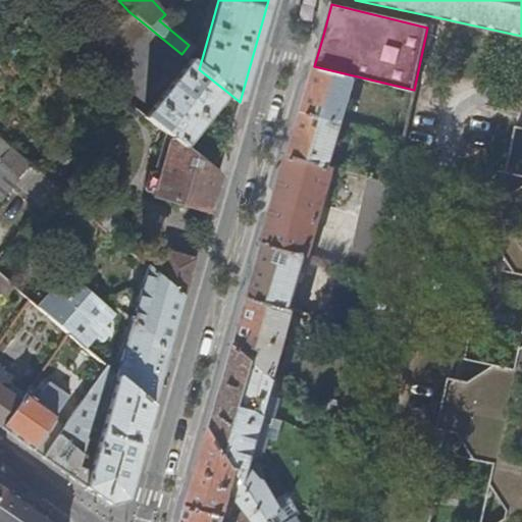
[(73,60),(96,77),(149,28),(128,11),(73,60)]
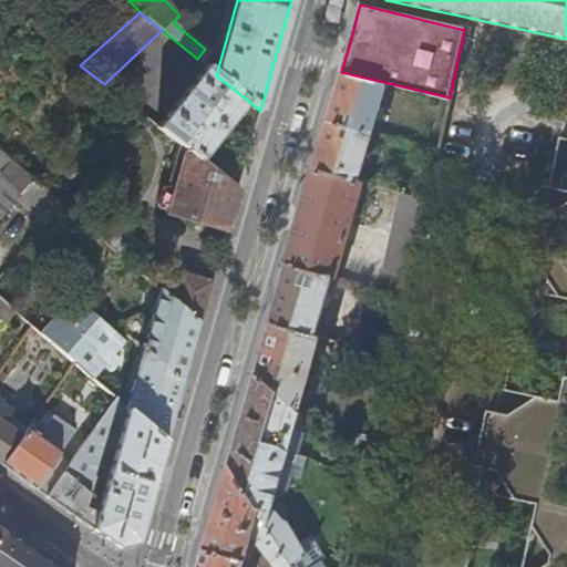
[(186,150),(200,162),(248,101),(216,75),(206,66),(157,127),(186,150)]
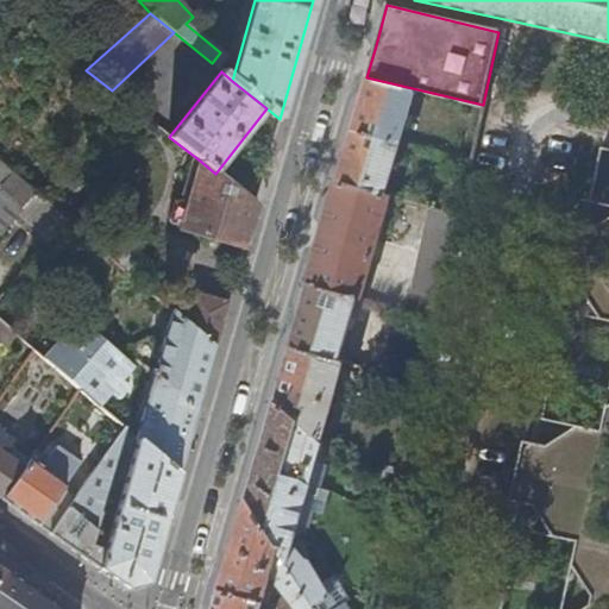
[(358,108),(351,131),(400,144),(414,93),(365,81),(358,108)]
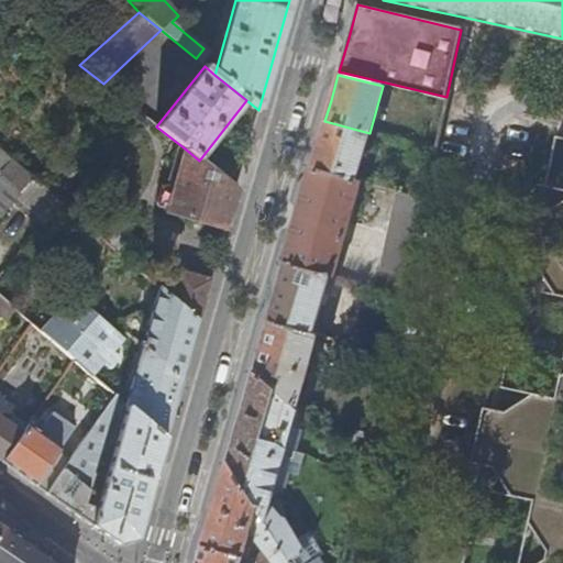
[(316,150),(311,167),(355,180),(368,135),(324,122),(316,150)]
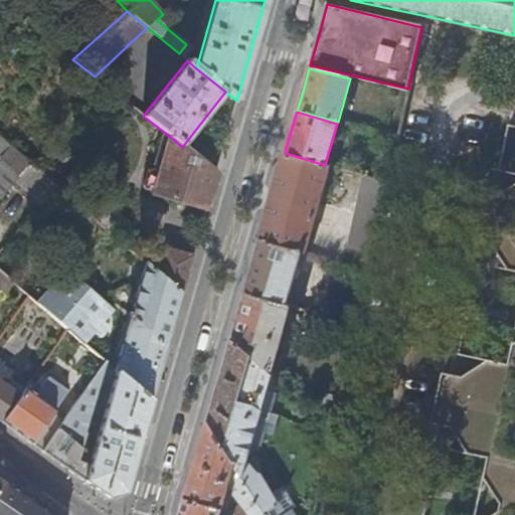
[(514,127),(510,127),(501,170),(514,172),(514,127)]
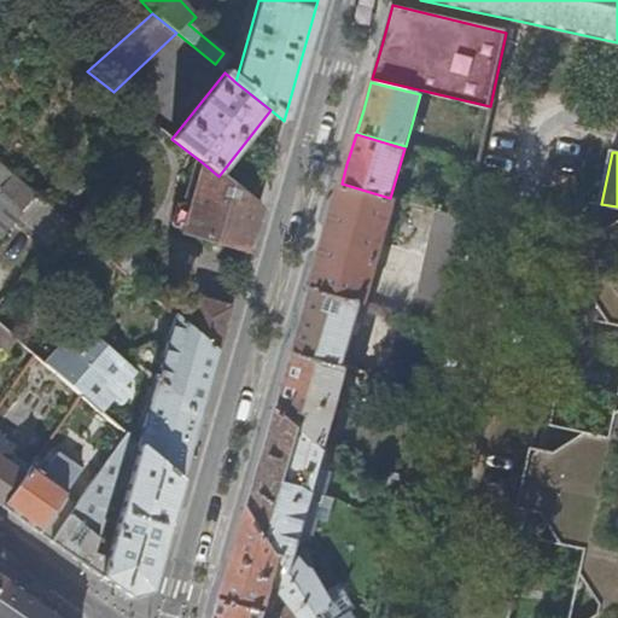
[(0,234),(1,235),(22,211),(1,193),(15,176),(0,163),(0,234)]
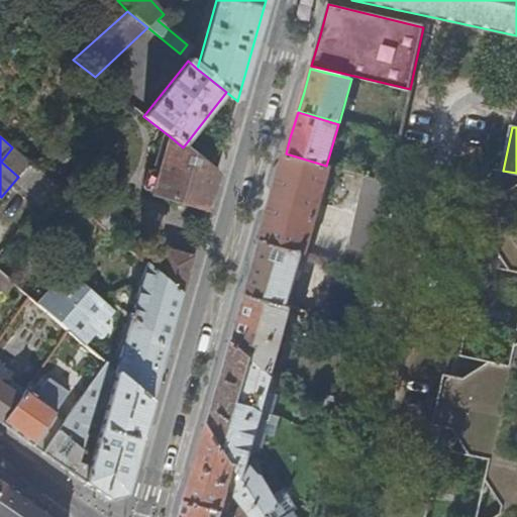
[(151,195),(206,212),(213,188),(217,174),(183,147),(170,136),(160,172),(151,170),(146,174),(142,186),(144,190),(152,192),(151,195)]
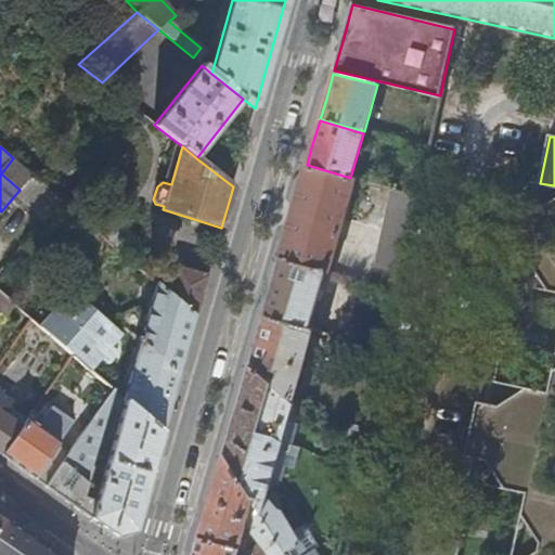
[(20,190),(31,175),(13,158),(1,173),(20,190)]
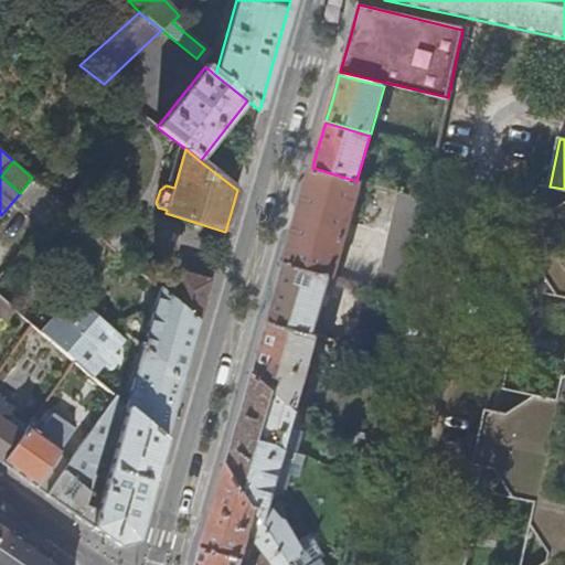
[(311,169),(286,263),(333,277),(359,183),(311,169)]
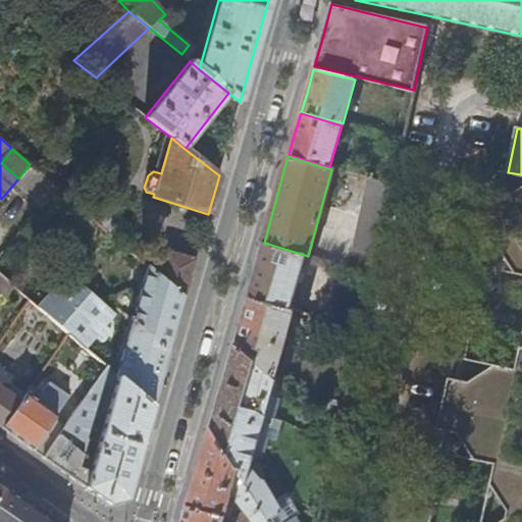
[(39,212),(58,189),(32,166),(12,190),(39,212)]
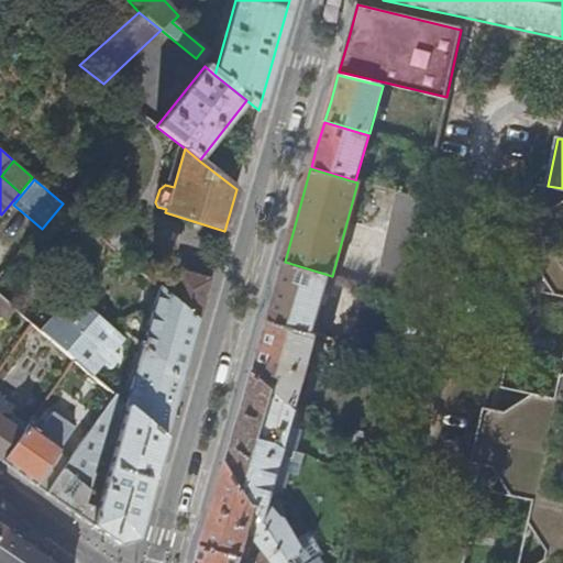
[(396,194),(374,288),(401,297),(422,201),(396,194)]
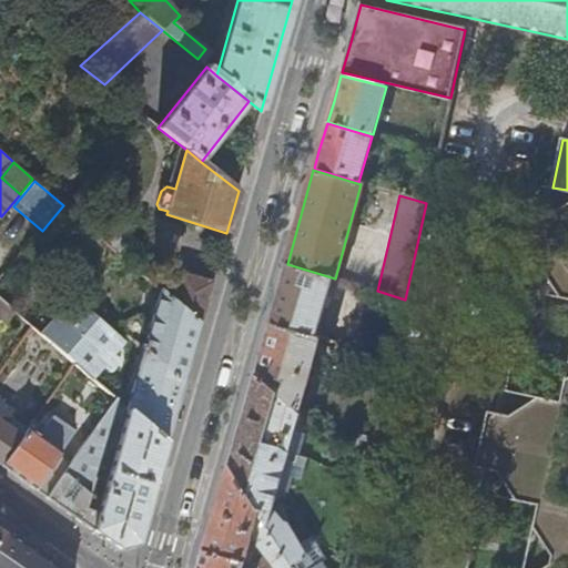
[(567,567),(567,203),(555,213),(531,209),(520,264),(543,270),(563,298),(567,298),(567,377),(566,379),(561,401),(538,396),(510,414),(490,409),(478,466),(499,470),(518,500),(539,504),(535,527),(553,553),(549,565),(544,567),(567,567)]
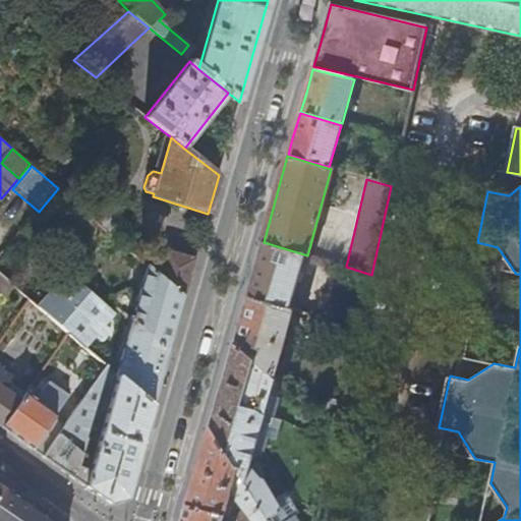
[(255,268),(248,295),(289,307),(291,298),(303,256),(263,245),(255,268)]
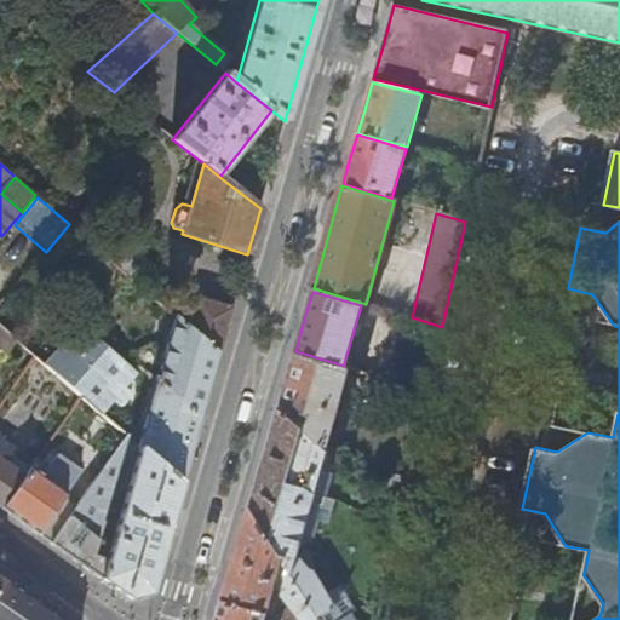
[(191,332),(218,355),(230,311),(200,303),(191,332)]
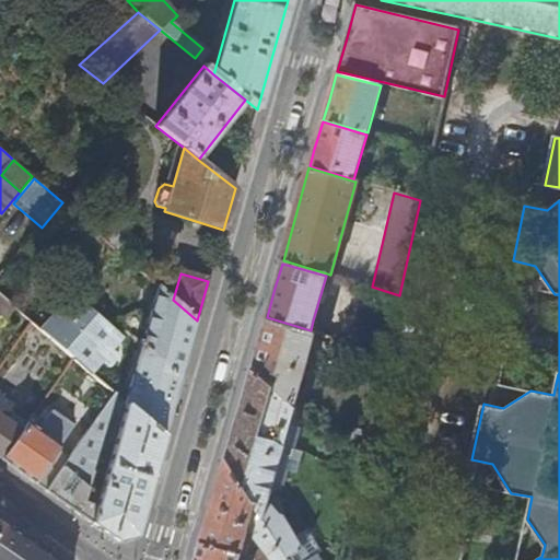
[(141,346),(179,381),(190,343),(197,321),(173,300),(159,287),(141,346)]
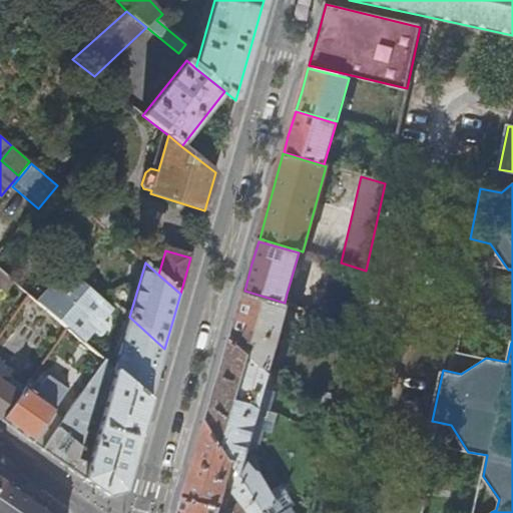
[(512,270),(508,270),(479,264),(461,353),(486,358),(507,362),(511,343),(512,334),(512,270)]
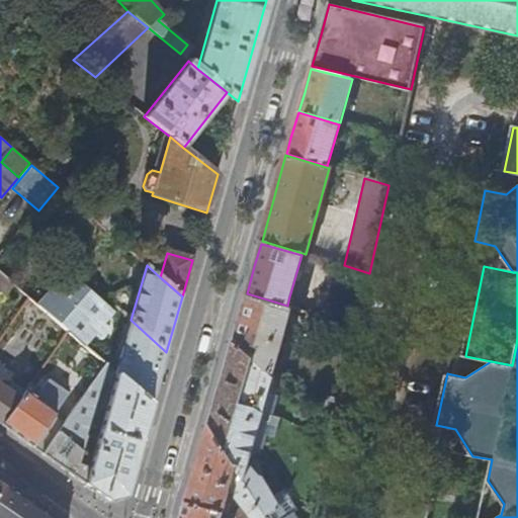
[(38,306),(85,346),(96,334),(101,337),(106,330),(102,326),(110,315),(118,319),(121,312),(115,307),(111,312),(67,273),(38,306)]
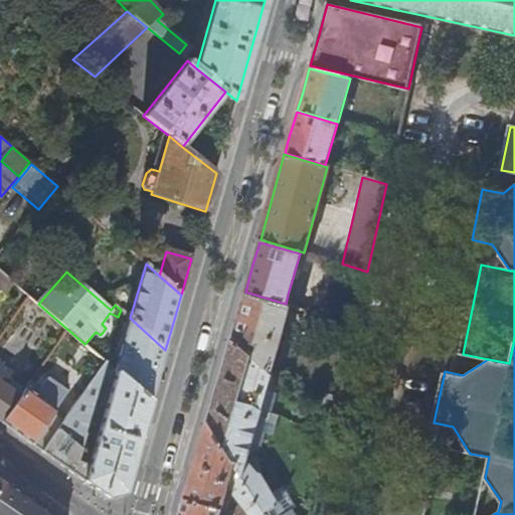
[(238,316),(231,338),(271,373),(290,308),(244,294),(238,316)]
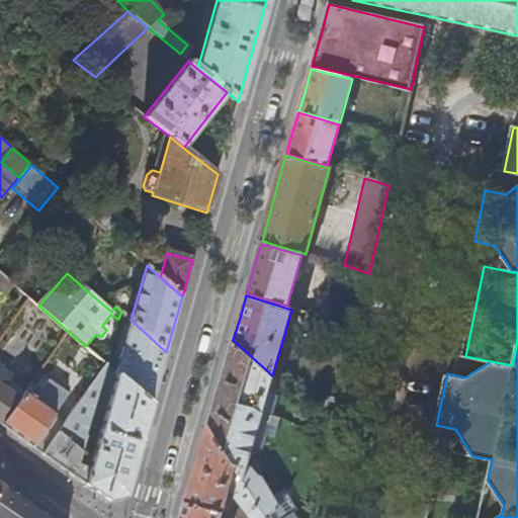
[(289,296),(287,306),(297,310),(299,300),(289,296)]
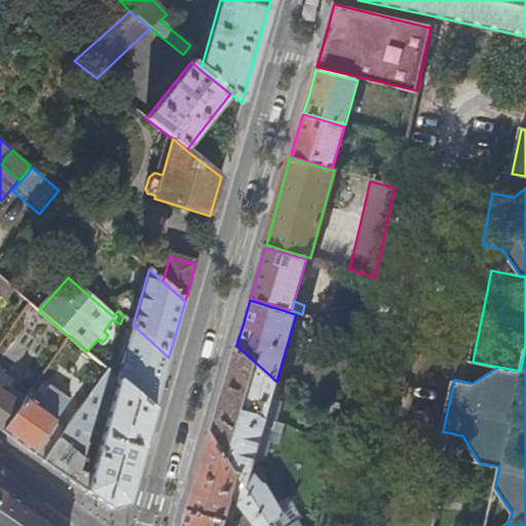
[(117,379),(153,411),(165,369),(168,358),(133,325),(116,378),(117,379)]
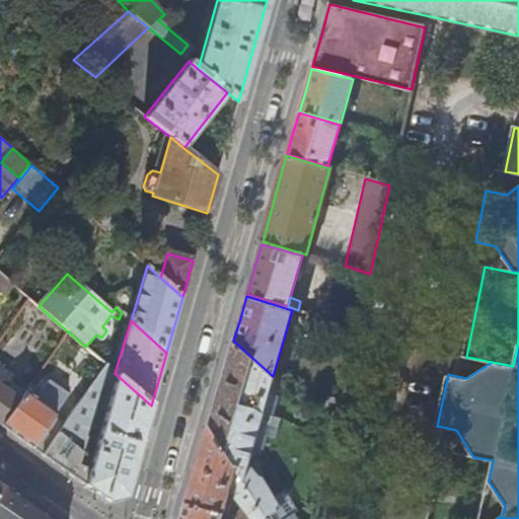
[(261,425),(265,411),(268,399),(275,379),(233,343),(220,386),(208,426),(244,483),(250,461),(261,425)]
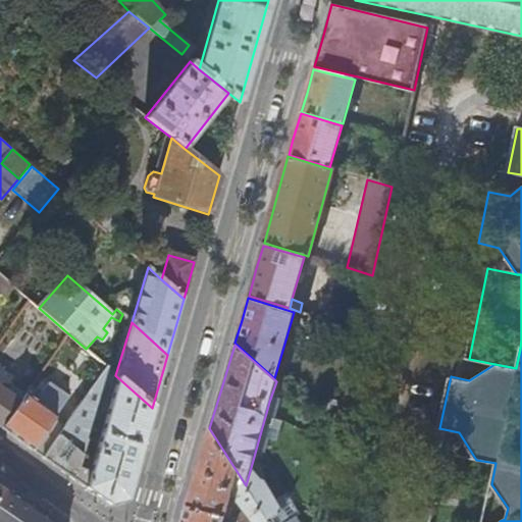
[(64,428),(59,434),(84,455),(109,369),(107,368),(64,428)]
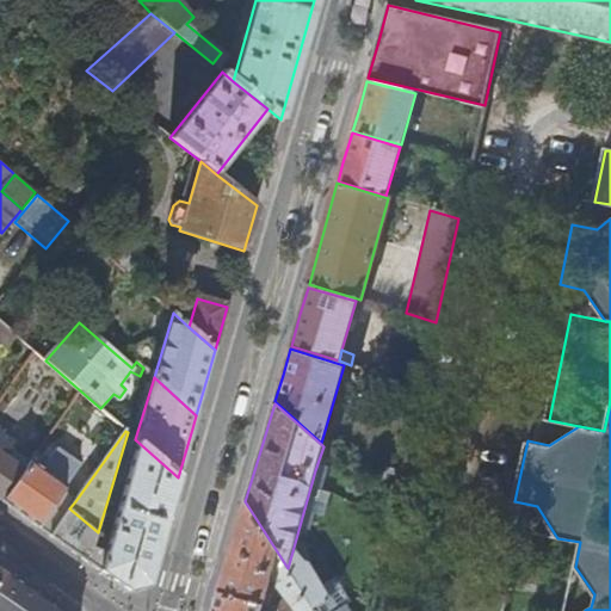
[(0,500),(1,501),(29,462),(14,451),(8,458),(5,456),(14,443),(0,432),(0,500)]
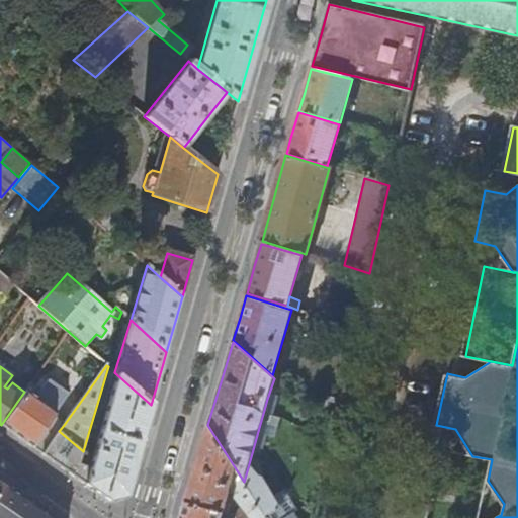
[(86,477),(84,485),(108,501),(124,497),(144,431),(151,405),(115,373),(86,477)]
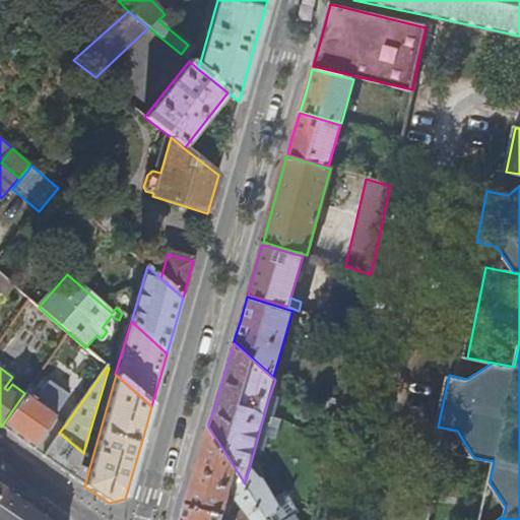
[(274,415),(282,387),(275,380),(268,400),(265,411),(274,415)]
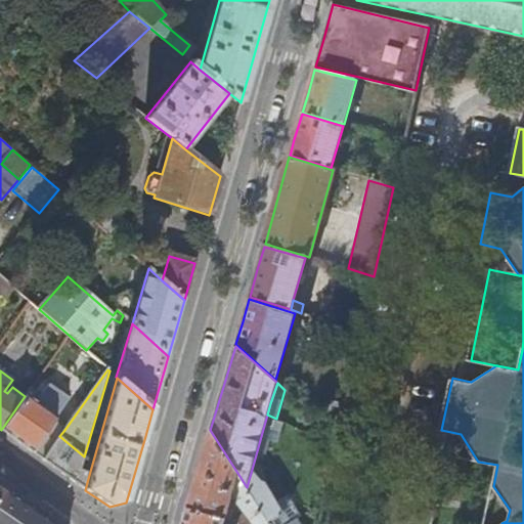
[(16,441),(43,461),(59,436),(64,430),(53,422),(69,400),(48,385),(40,395),(30,388),(25,396),(1,430),(16,441)]
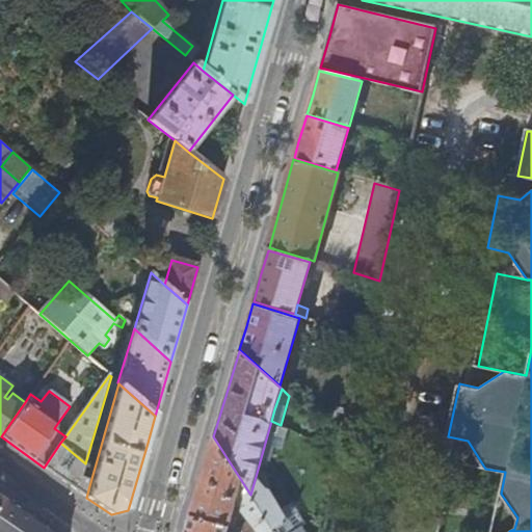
[(276,439),(267,435),(257,473),(266,475),(276,439)]
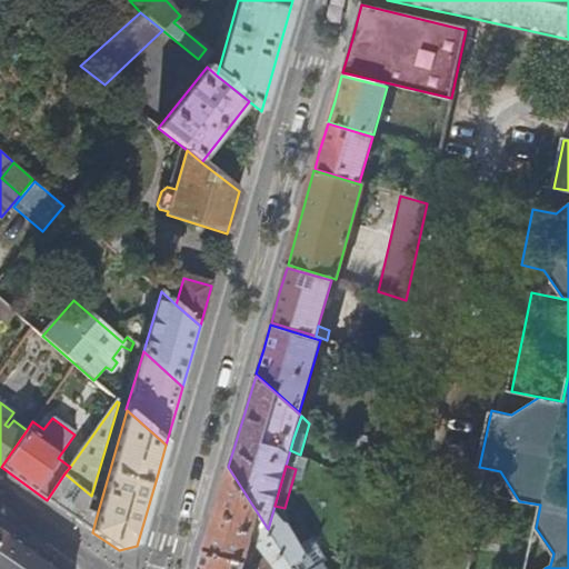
[(292,568),(228,468),(215,513),(203,551),(245,562),(251,539),(266,558),(252,568),(292,568)]
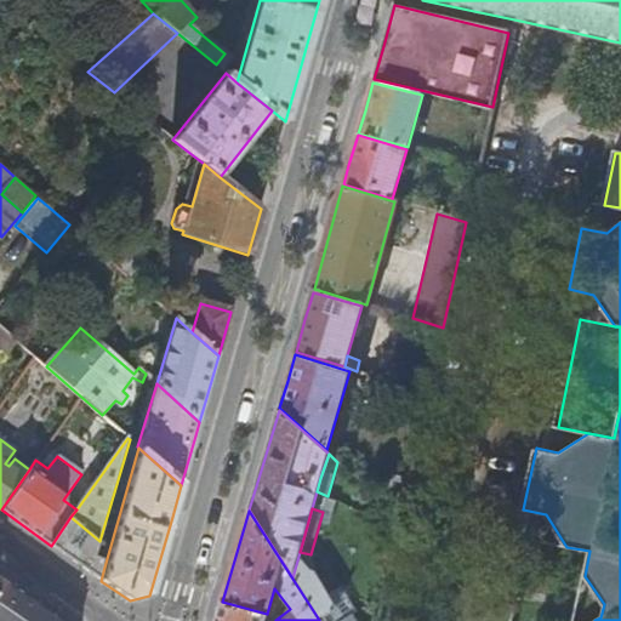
[(70,517),(51,546),(77,563),(101,581),(103,571),(100,571),(89,552),(100,541),(70,517)]
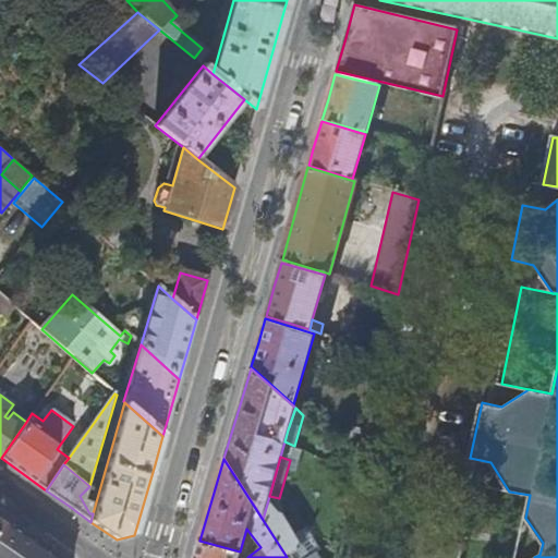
[(530,495),(509,492),(480,485),(463,557),(517,557),(525,518),(530,495)]
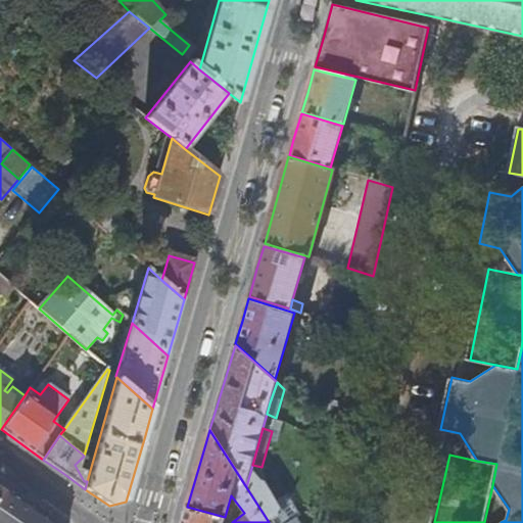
[(252,465),(246,486),(270,522),(303,522),(299,516),(292,520),(266,482),(264,468),(262,467),(252,465)]
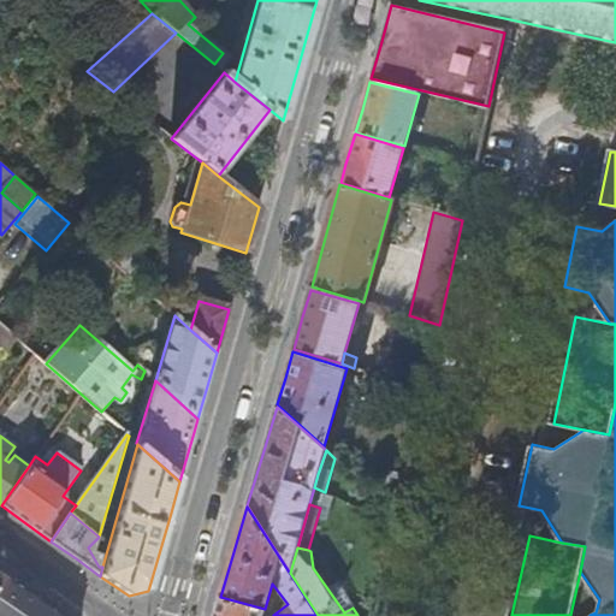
[(0,615),(57,615),(34,600),(4,578),(0,582),(0,615)]
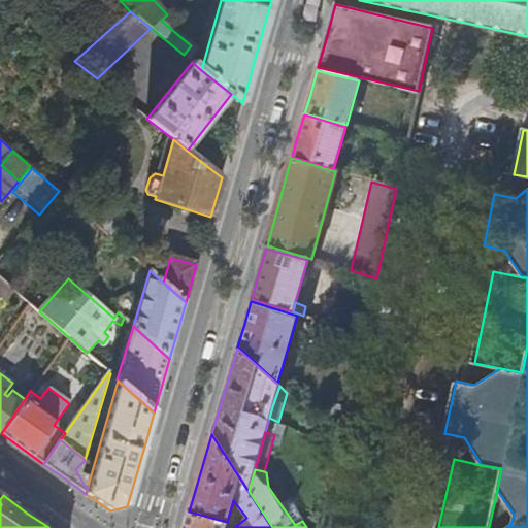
[(225,527),(227,522),(189,512),(184,527),(225,527)]
